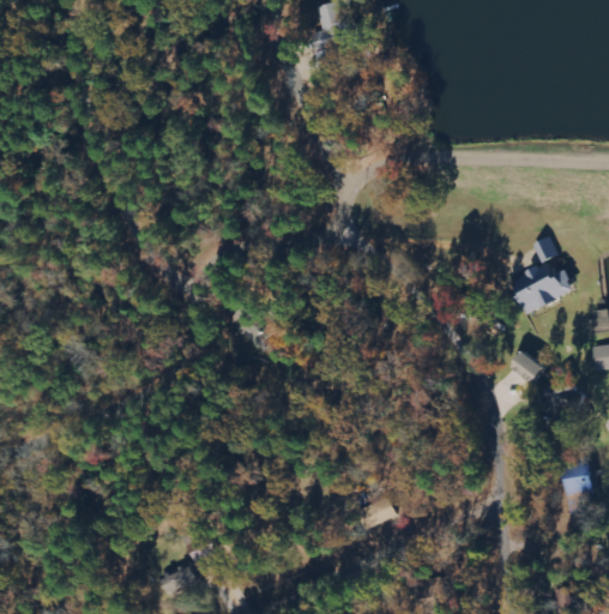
[(317,8),(323,31),(311,35),(318,64),(343,58),(337,37),(356,32),(350,11),(339,13),(337,2),(317,8)]
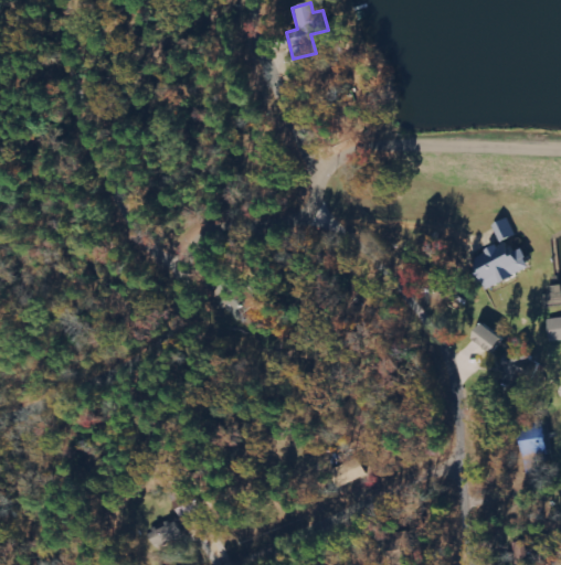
[(490,224),(499,246),(470,257),(483,288),(529,269),(519,245),(514,247),(510,237),(514,236),(506,217),(490,224)]
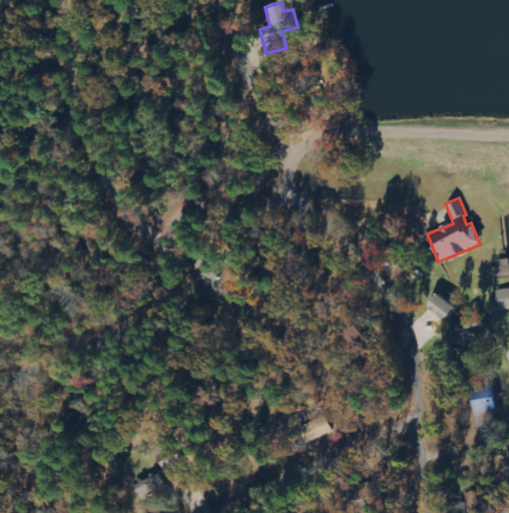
[(192,266),(216,289),(230,275),(225,270),(222,273),(203,254),(192,266)]
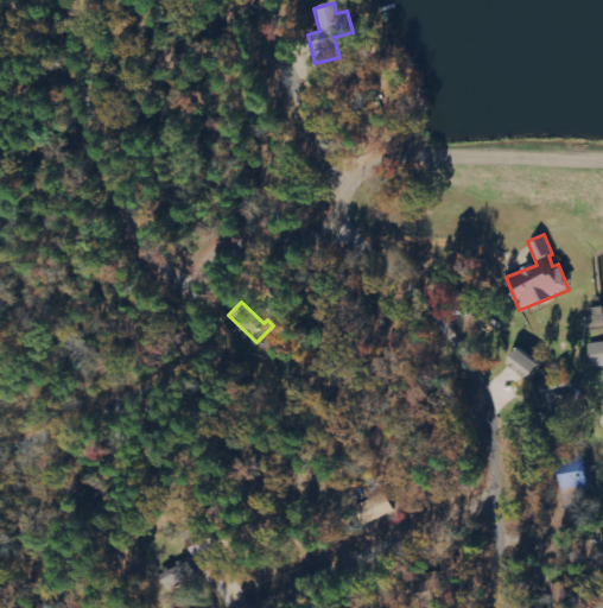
[(602,368),(602,343),(589,342),(588,367),(602,368)]
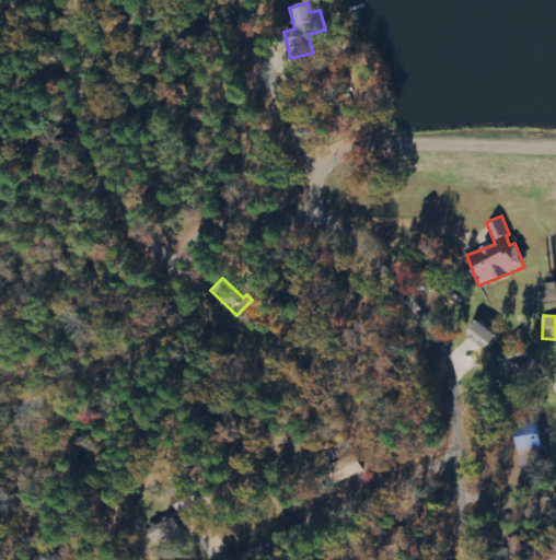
[(464,336),(486,350),(496,335),(475,321),(464,336)]
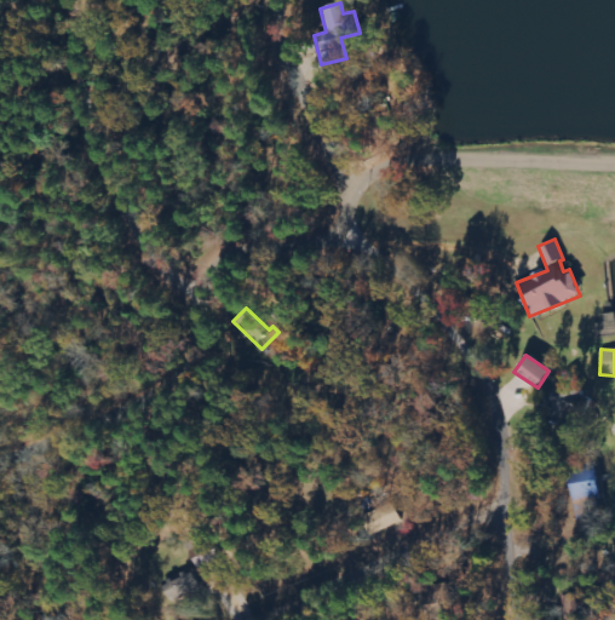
[(572,501),(599,497),(593,469),(565,475),(572,501)]
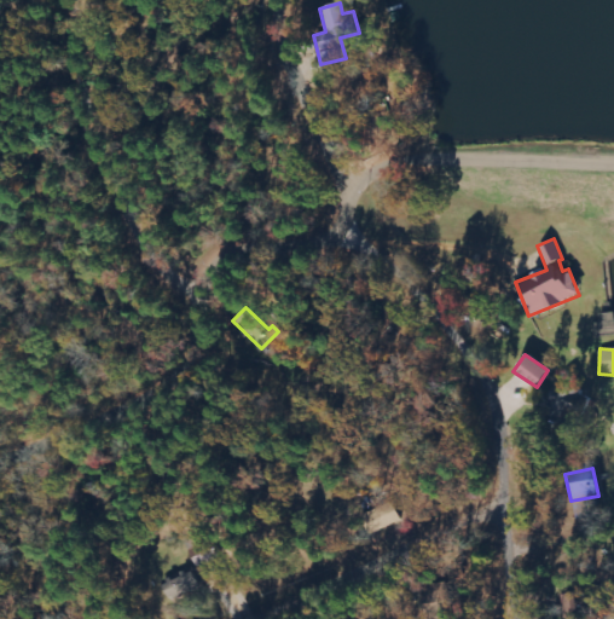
[(371,533),(399,519),(391,502),(363,518),(371,533)]
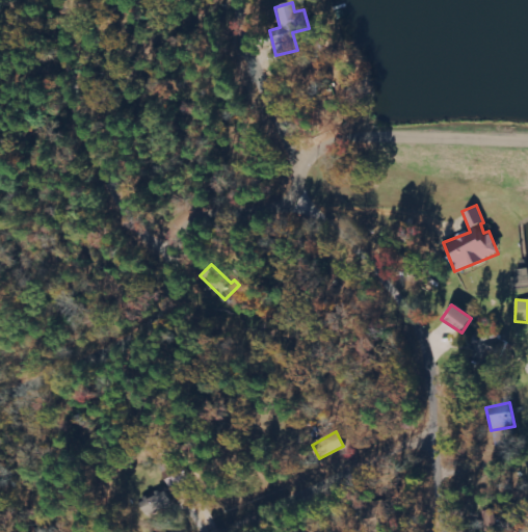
[(166,507),(161,491),(135,501),(140,516),(166,507)]
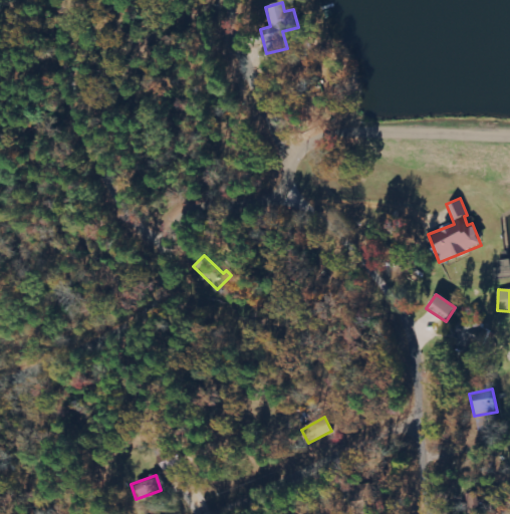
All buildings are outlined.
